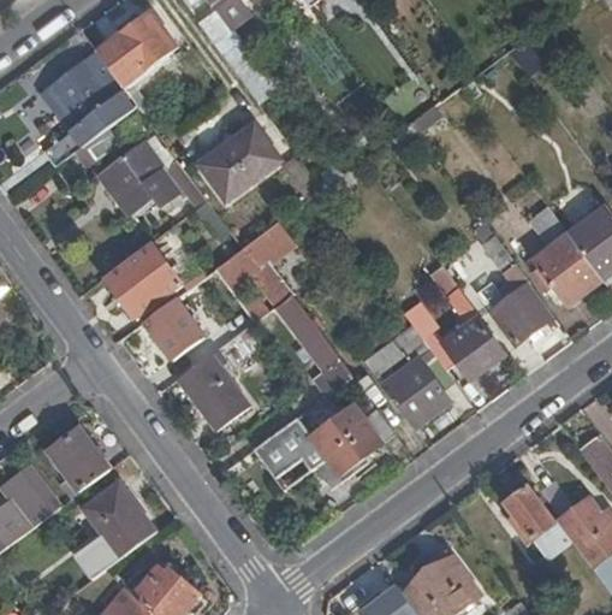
[(208,0),(215,10),(197,23),(244,87),(256,104),(275,89),(231,29),(250,16),(241,3),(244,0),(208,0)]
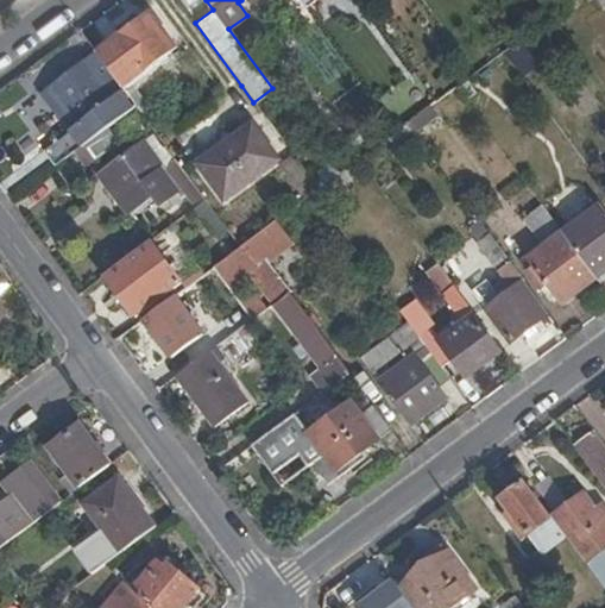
[(140,18),(95,51),(120,86),(172,46),(156,22),(147,27),(140,18)]
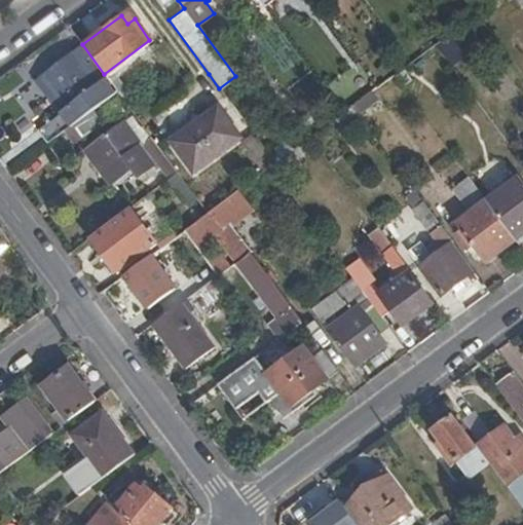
[(454,41),(441,46),(447,66),(460,62),(454,41)]
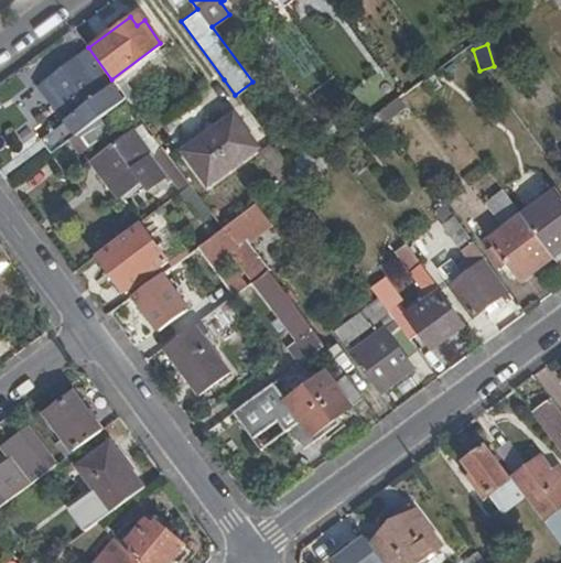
[(65,105),(82,128),(105,111),(106,110),(119,100),(109,86),(103,90),(77,57),(46,80),(65,105)]
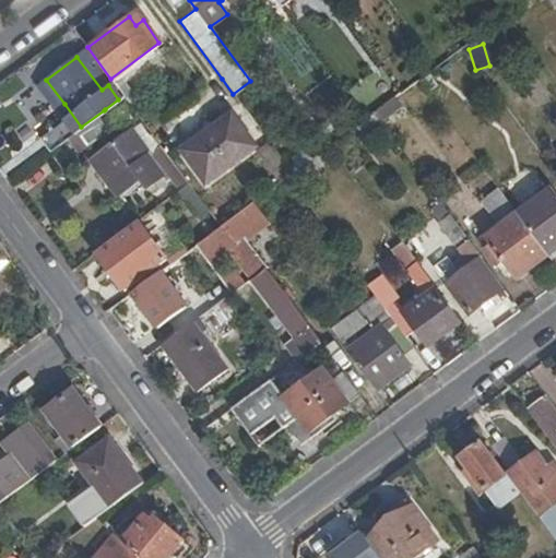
[(416,80),(399,93),(378,108),(374,111),(381,121),(424,90),(416,80)]
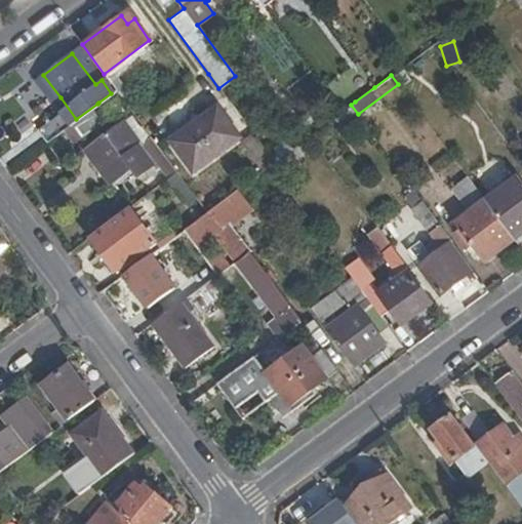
[(358,80),(353,84),(357,90),(362,86),(358,80)]
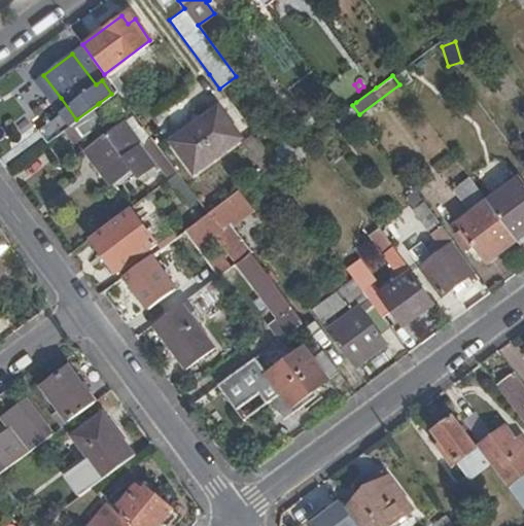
[(98,104),(76,119),(86,133),(107,117),(98,104)]
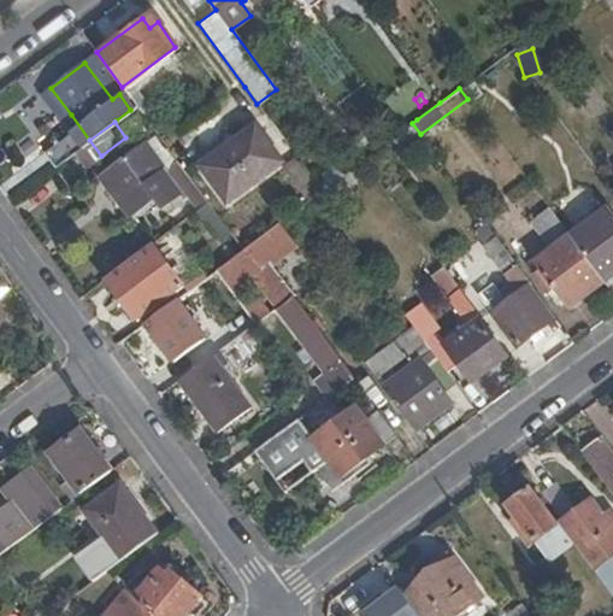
[(87,142),(76,127),(51,146),(62,160),(87,142)]
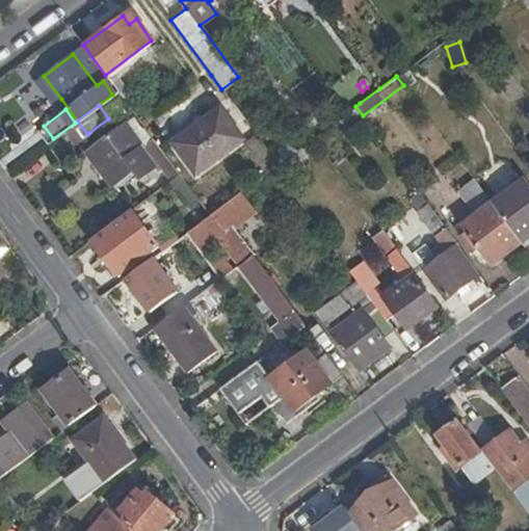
[(221,112),(174,147),(196,177),(244,143),(221,112)]
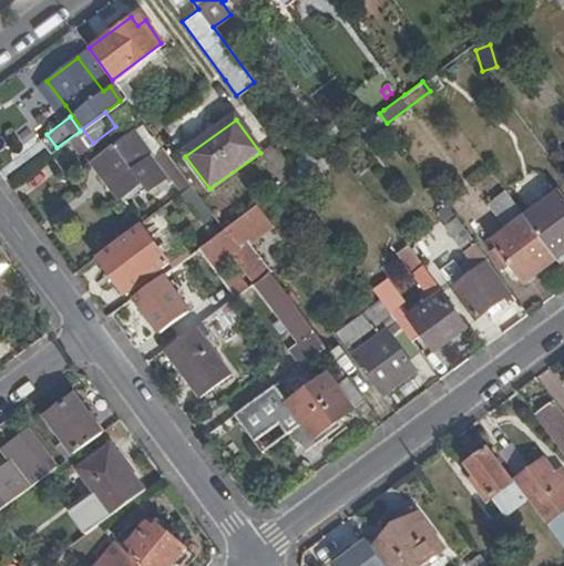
[(123,157),(130,167),(146,155),(131,133),(114,145),(123,157)]
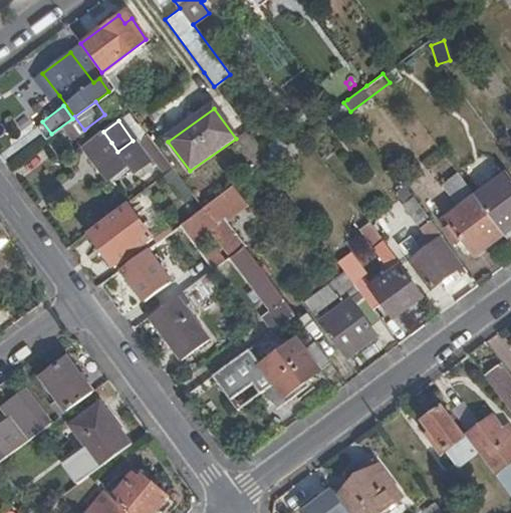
[(117,152),(111,143),(103,132),(84,146),(108,178),(125,166),(131,173),(147,161),(133,141),(117,152)]
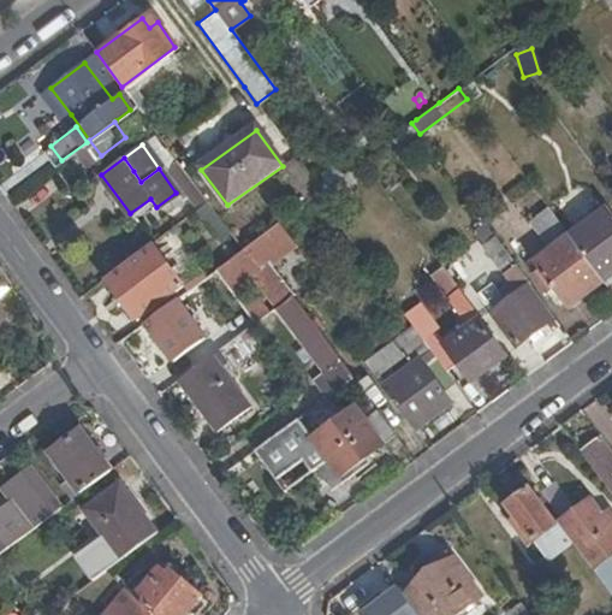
[(184,172),(174,159),(165,166),(194,205),(200,201),(197,196),(200,194),(184,172)]
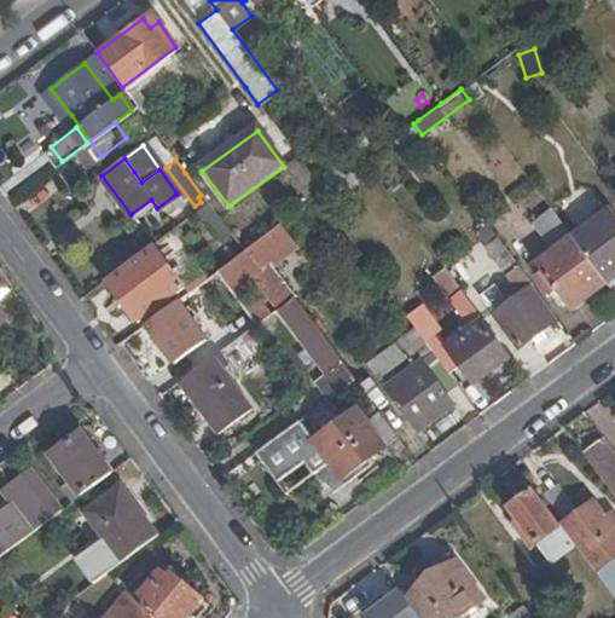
[(336,163),(313,180),(321,190),(323,191),(343,175),(344,175),(336,163)]
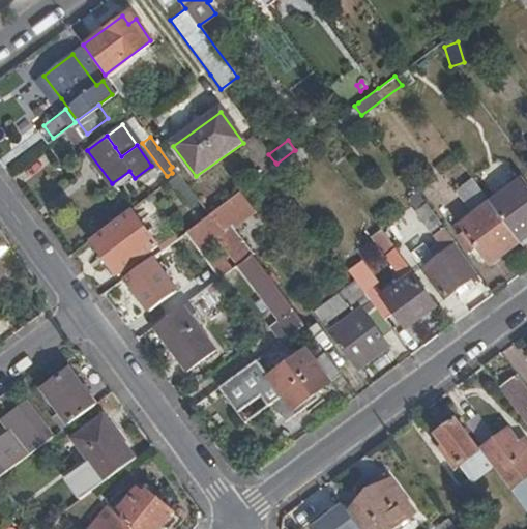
[(294,150),(276,164),(271,168),(277,177),(301,160),(294,150)]
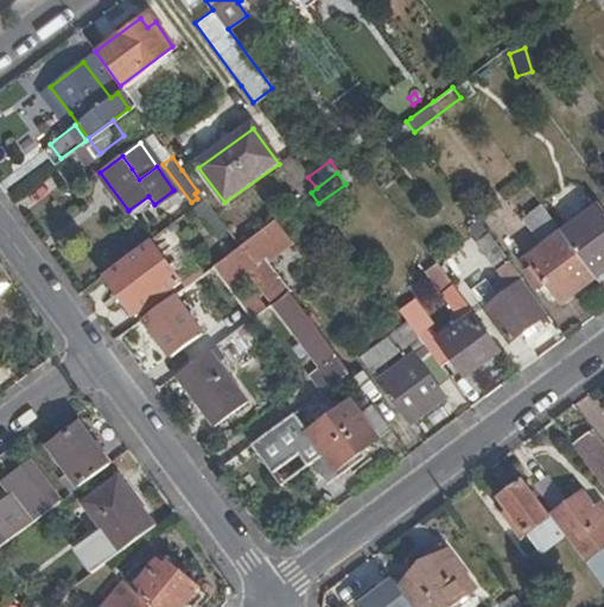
[(318,203),(311,193),(286,210),(269,223),(278,235),(307,214),(319,204),(318,203)]
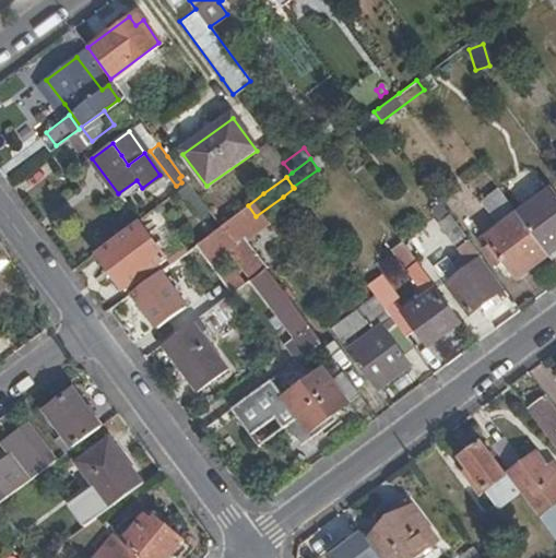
[(187,182),(179,189),(200,217),(209,212),(187,182)]
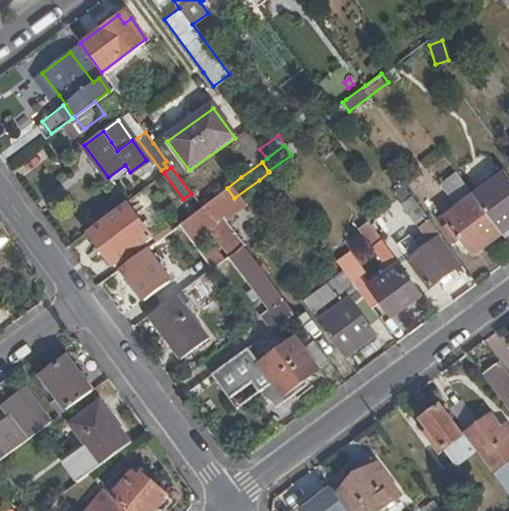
[(478,202),(501,233),(508,228),(508,181),(501,171),(471,194),(478,202)]
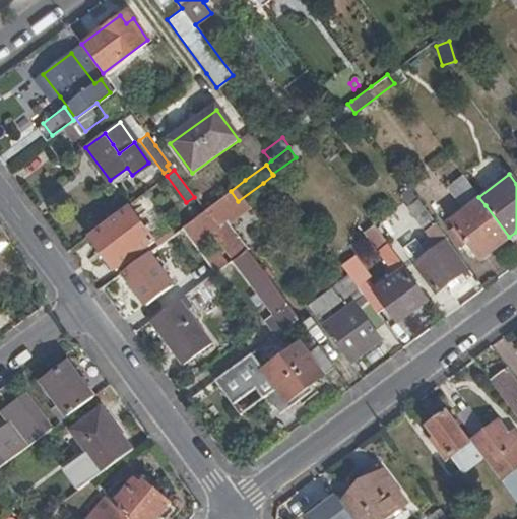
[(491,251),(509,237),(486,205),(478,197),(462,175),(447,186),(464,209),(450,220),(479,259),(491,251)]
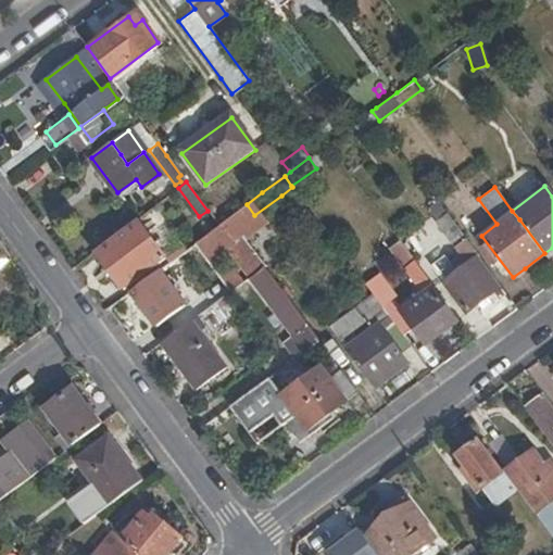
[(216,272),(230,291),(242,281),(229,265),(223,269),(213,256),(227,246),(250,276),(255,273),(262,267),(263,266),(265,264),(243,234),(253,226),(249,219),(243,224),(235,213),(218,225),(195,242),(216,272)]
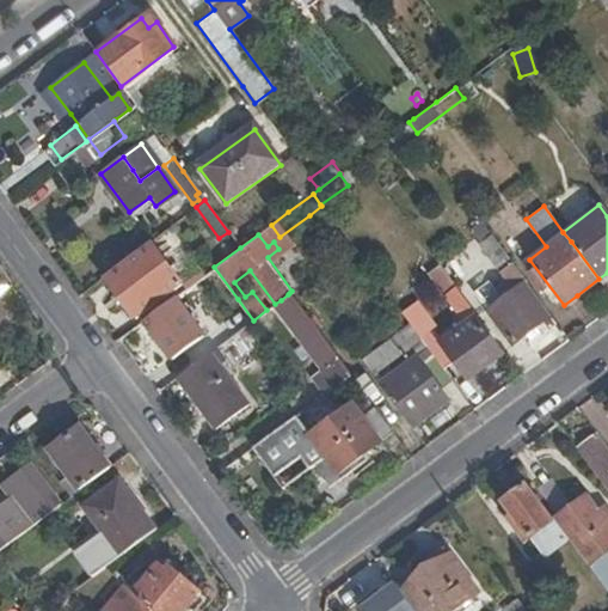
[(498,243),(495,239),(484,248),(508,280),(491,293),(497,301),(487,310),(513,342),(547,316),(523,283),(526,281),(498,243)]
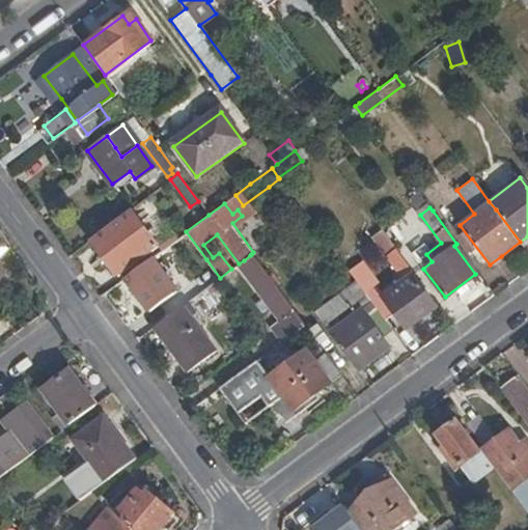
[(92,236),(89,239),(116,275),(156,245),(129,210),(92,236)]
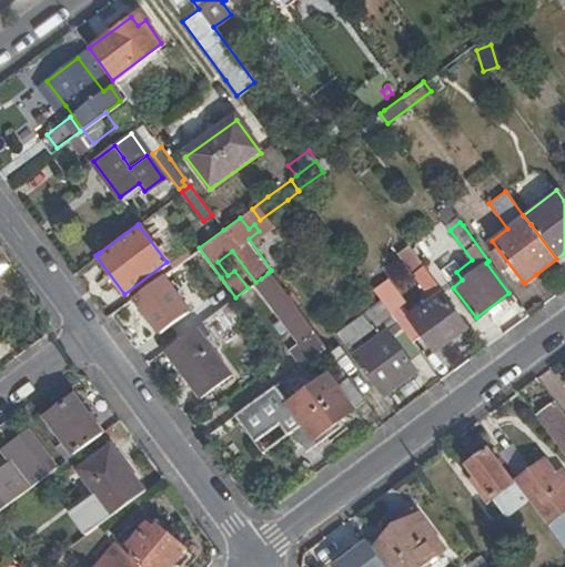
[(420,260),(407,244),(397,252),(415,276),(433,300),(411,316),(402,304),(390,313),(397,323),(416,348),(426,341),(434,350),(464,326),(441,294),(443,292),(427,272),(420,260)]
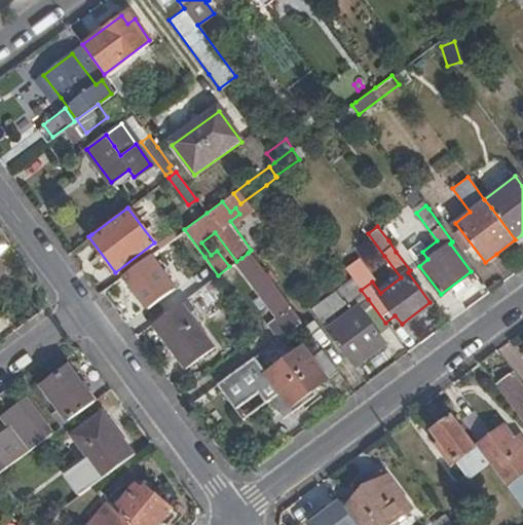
[(170,240),(152,254),(172,279),(185,270),(188,274),(201,264),(179,233),(170,240)]
